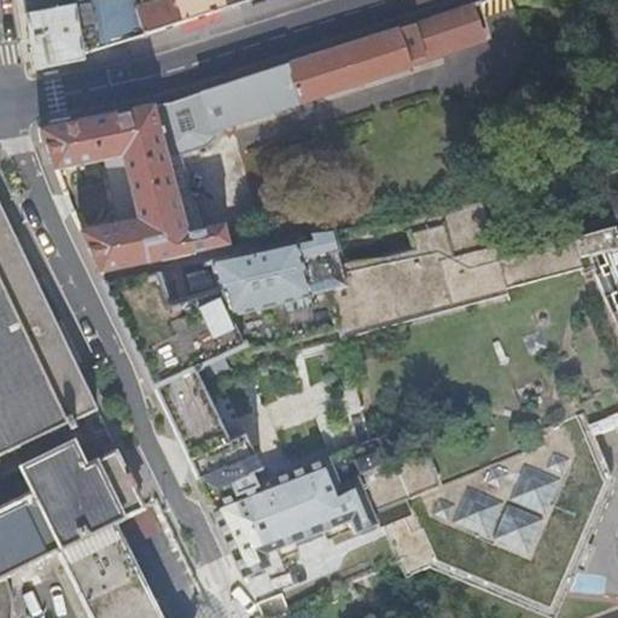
[(150,31),(246,0),(23,0),(35,68),(83,58),(82,54),(144,34),(150,31)]
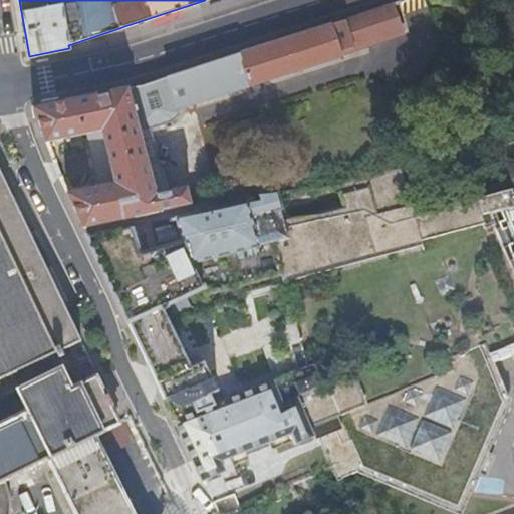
[(391,2),(357,14),(360,22),(355,24),(361,40),(401,27),(391,2)]
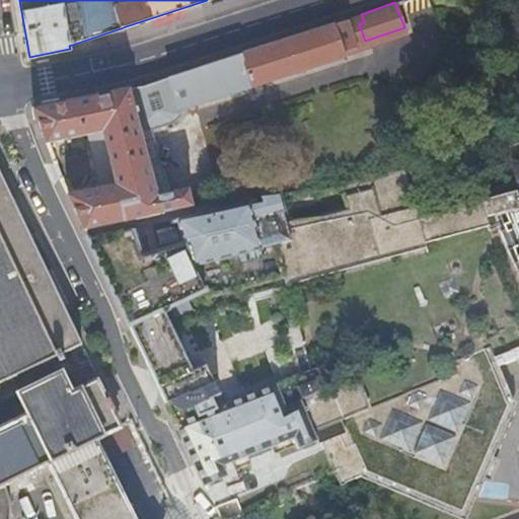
[(364,22),(361,14),(337,22),(170,76),(138,86),(132,88),(34,107),(47,141),(68,137),(68,140),(71,140),(71,137),(90,133),(104,130),(116,183),(101,187),(67,193),(84,229),(193,205),(190,188),(169,192),(158,194),(140,127),(151,129),(173,122),(181,114),(179,107),(250,84),(251,86),(347,55),(345,50),(365,43),(365,41),(359,24),(364,22)]
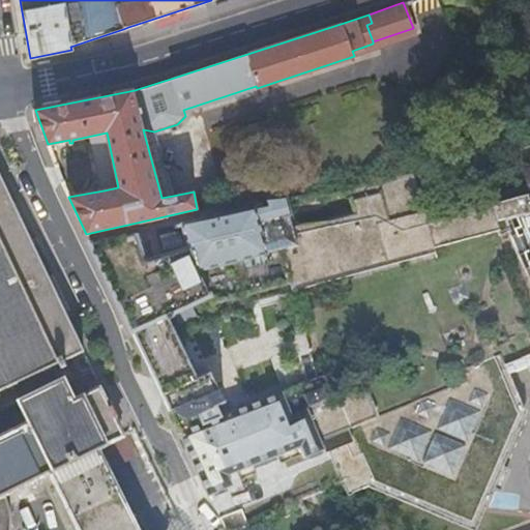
[(154,131),(143,129),(162,198),(173,196),(154,131)]
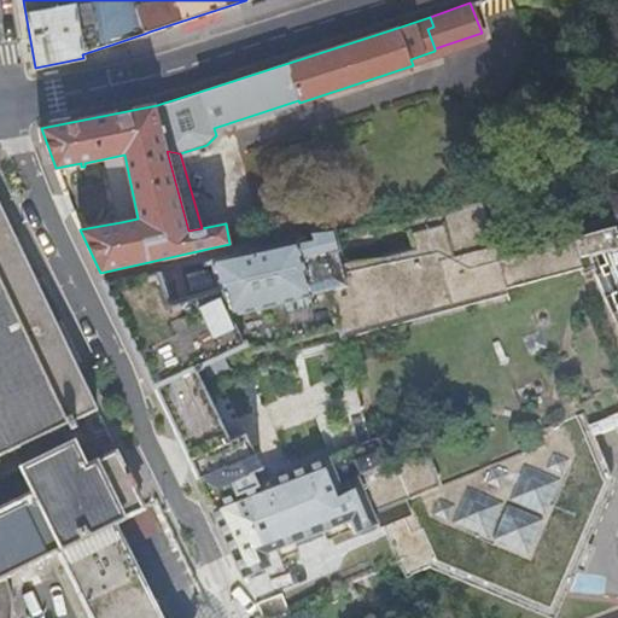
[(124,155),(108,158),(121,222),(138,219),(124,155)]
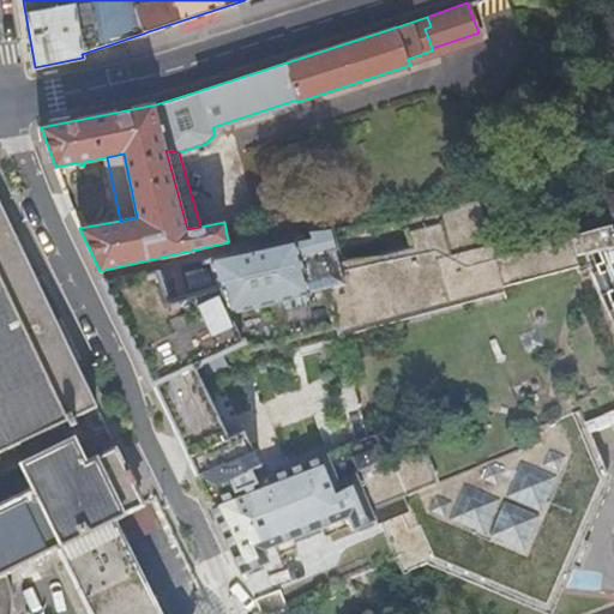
[(599,250),(603,260),(595,264),(613,309),(613,192),(596,198),(601,215),(517,240),(515,238),(494,244),(482,198),(380,222),(330,228),(323,230),(309,233),(311,235),(194,260),(200,290),(166,300),(155,270),(104,281),(222,530),(356,474),(371,507),(435,481),(417,437),(389,447),(380,429),(326,451),(256,480),(251,469),(253,468),(246,452),(238,457),(209,396),(212,389),(218,381),(232,373),(232,374),(233,374),(234,374),(235,377),(252,371),(252,369),(252,368),(253,368),(254,367),(254,366),(254,365),(254,363),(264,362),(274,362),(276,363),(280,365),(283,367),(287,369),(296,366),(292,354),(506,290),(505,287),(559,270),(581,264),(578,256),(599,250)]
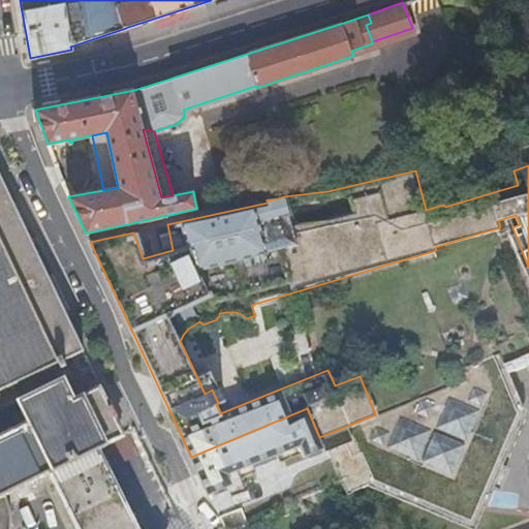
[(0,390),(59,362),(62,367),(67,365),(64,359),(83,350),(84,349),(64,307),(0,174),(0,390)]
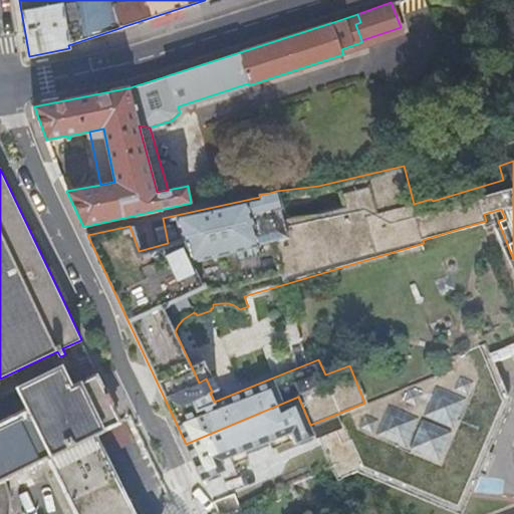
[(258,187),(259,192),(259,195),(270,193),(268,184),(258,187)]
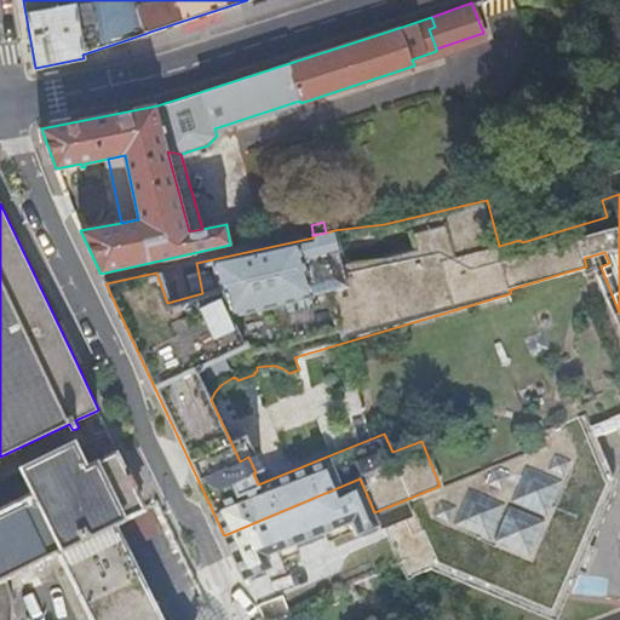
[(174,268),(178,285),(199,281),(194,264),(174,268)]
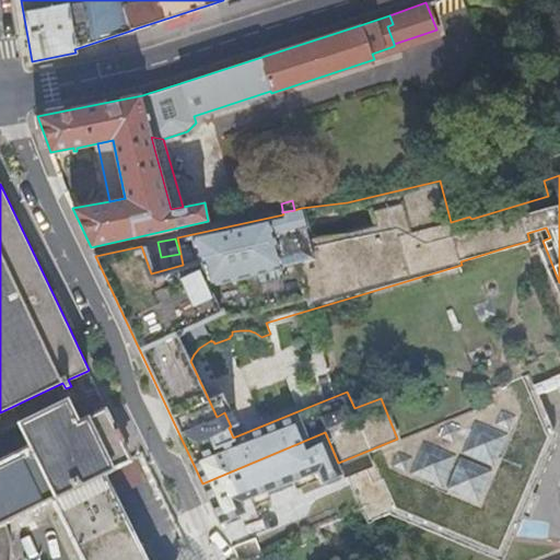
[(551,430),(536,393),(341,470),(342,474),(342,476),(347,475),(349,480),(370,524),(376,520),(375,518),(392,511),(500,556),(551,430)]
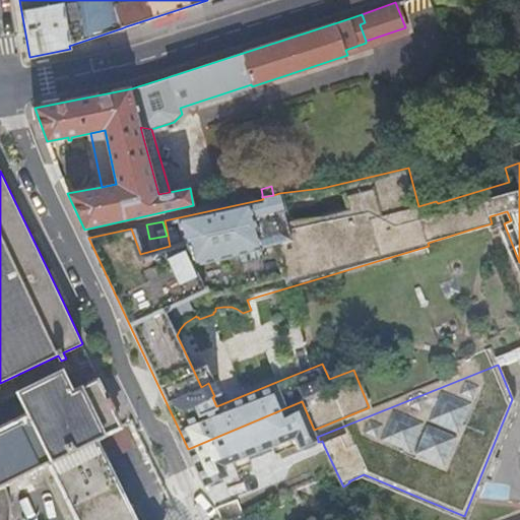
[(49,462),(77,519),(135,519),(106,458),(95,439),(121,427),(96,379),(72,391),(63,371),(19,393),(21,398),(28,413),(0,427),(0,486),(5,483),(49,462)]
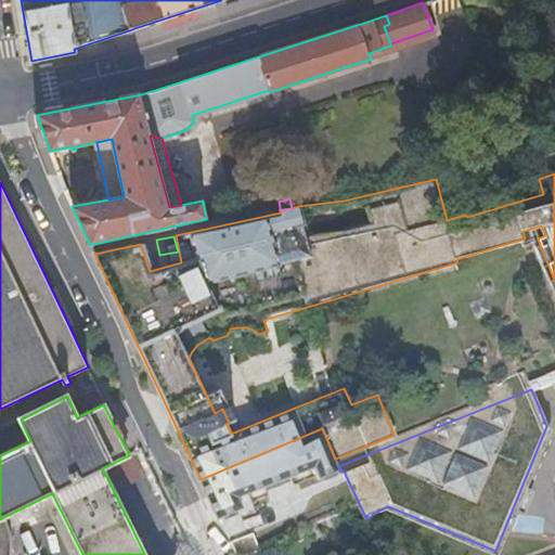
[(339,469),(338,466),(335,459),(322,428),(201,479),(218,517),(243,506),(239,495),(315,464),(321,476),(339,469)]
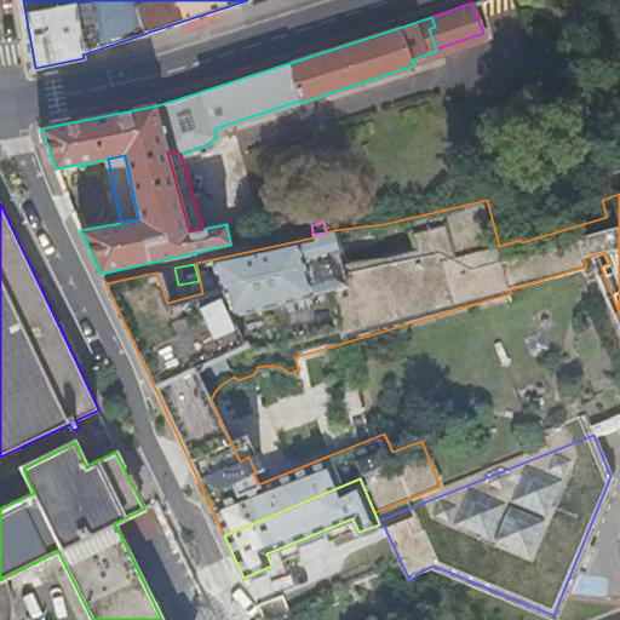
[(150,505),(144,509),(114,523),(126,546),(162,529),(150,505)]
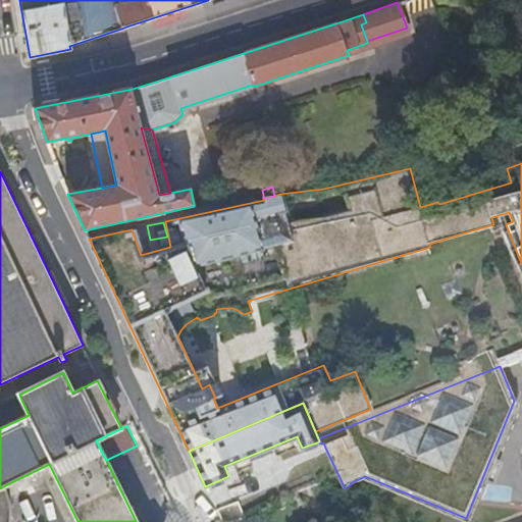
[(0,488),(0,521),(9,521),(11,515),(11,506),(9,496),(6,486),(5,485),(0,488)]
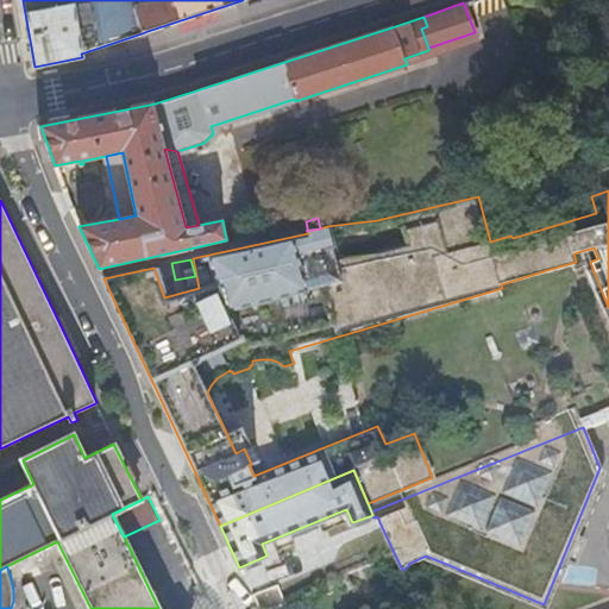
[(276,579),(251,592),(259,608),(264,608),(286,600),(276,579)]
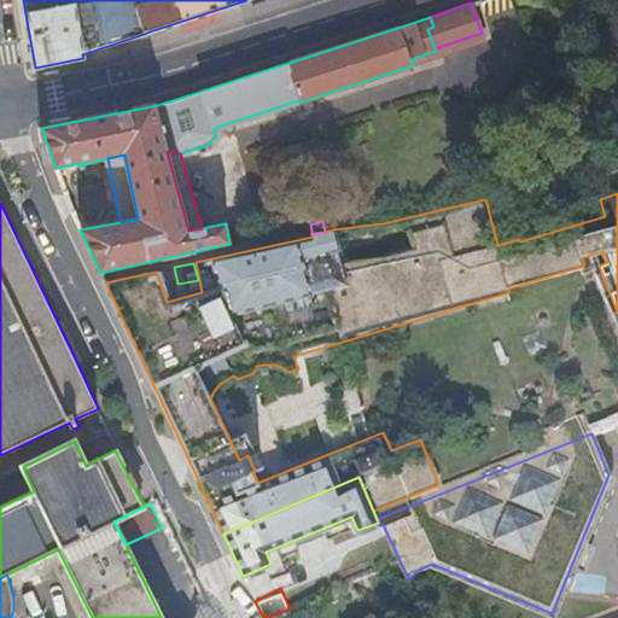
[(215,617),(214,617),(207,611),(198,605),(192,617),(215,617)]
